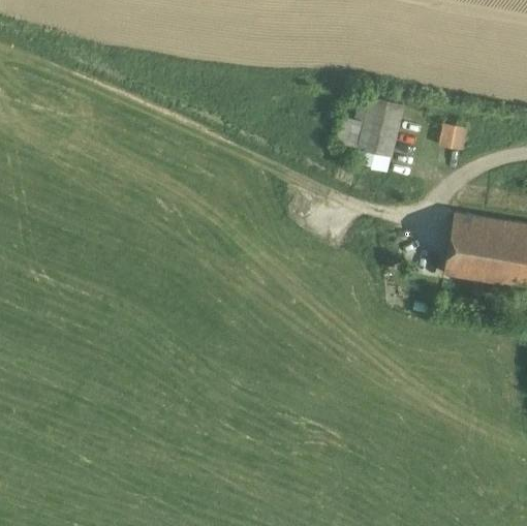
[(374,98),(349,92),(336,144),(361,150),(374,98)]
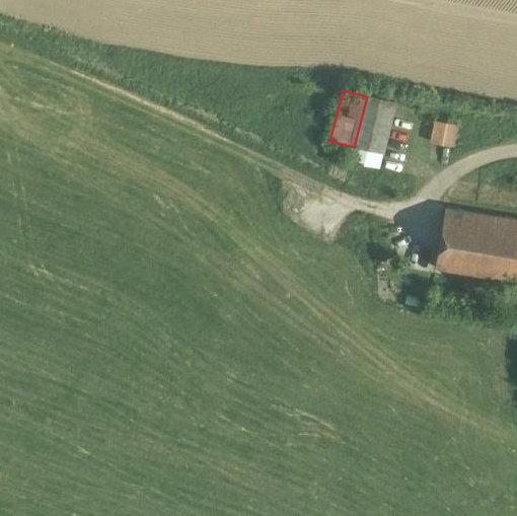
[(396,103),(367,96),(354,147),(383,155),(396,103)]
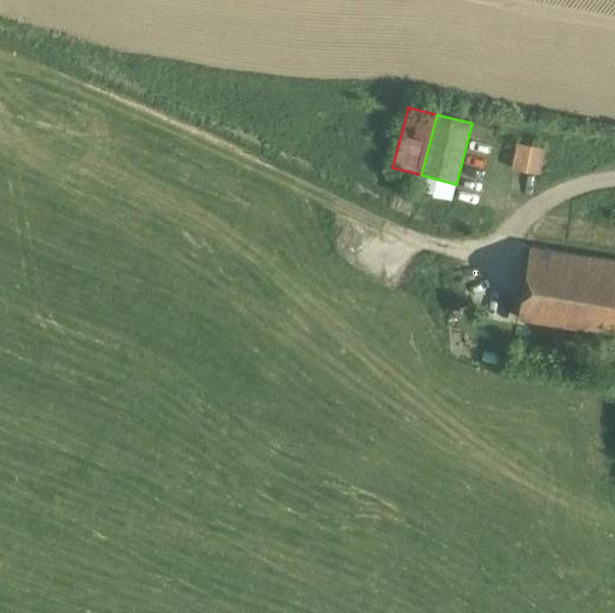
[(545,151),(520,146),(515,172),(540,176),(545,151)]
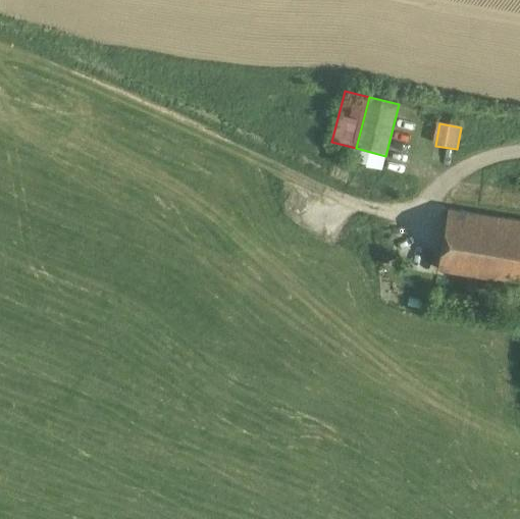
[(385,156),(356,148),(353,162),(382,169),(385,156)]
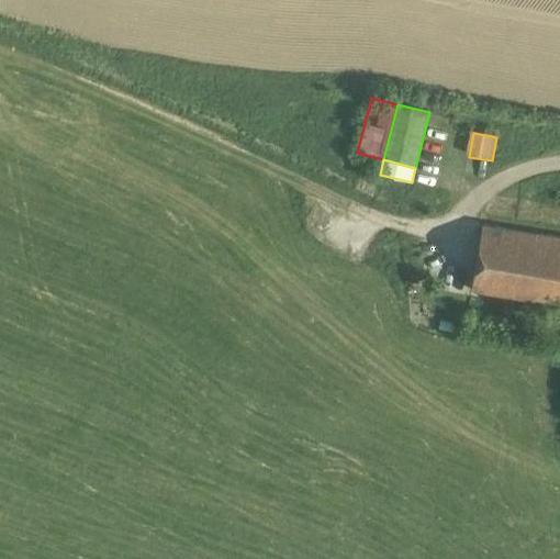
[(559,241),(484,227),(473,292),(559,306),(559,241)]
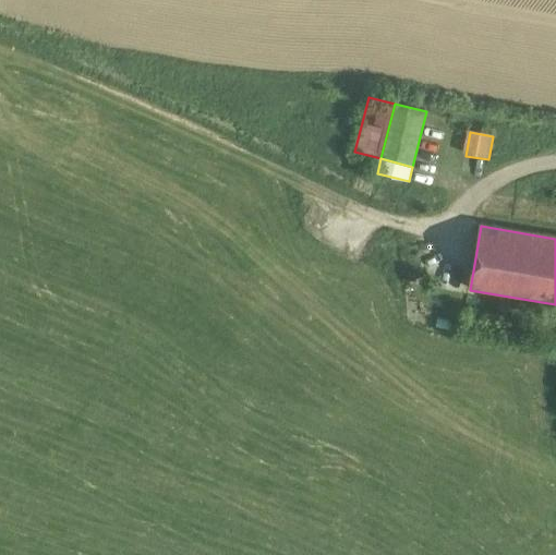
All buildings are outlined.
